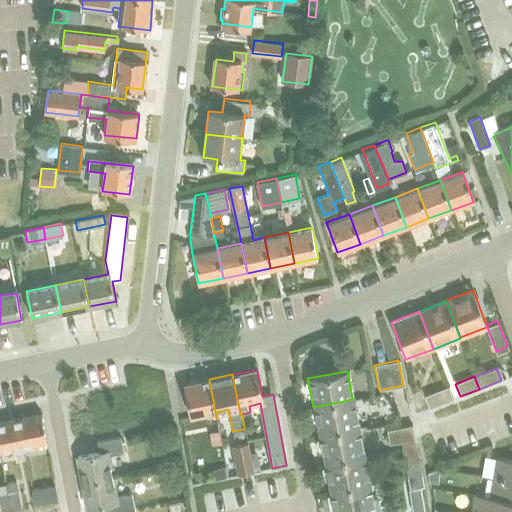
[(216,418),(209,379),(186,383),(192,415),(206,413),(208,420),(216,418)]
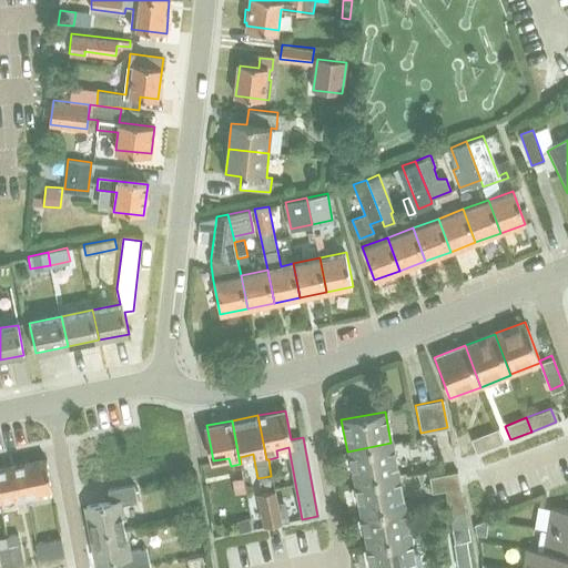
[(475,454),(500,444),(495,429),(469,439),(475,454)]
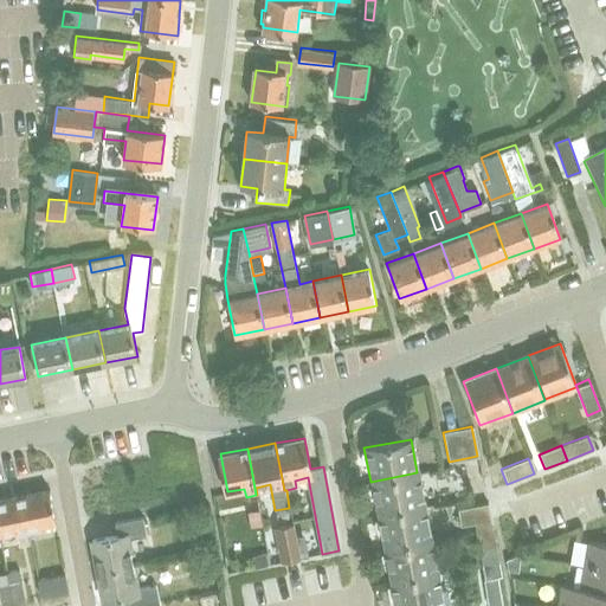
[(424,507),(417,472),(371,482),(376,515),(424,507)]
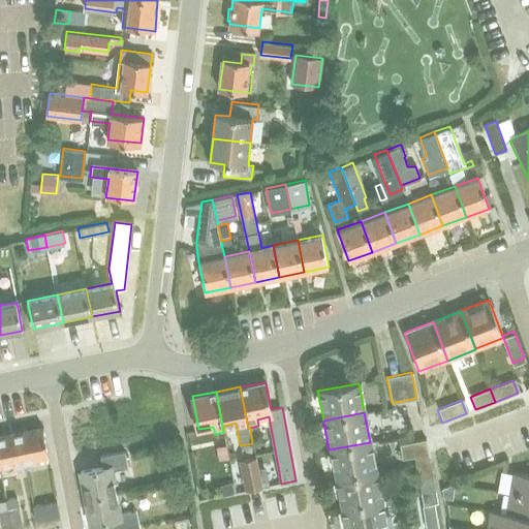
[(19,434),(26,468),(36,466),(35,462),(49,459),(42,430),(19,434)]
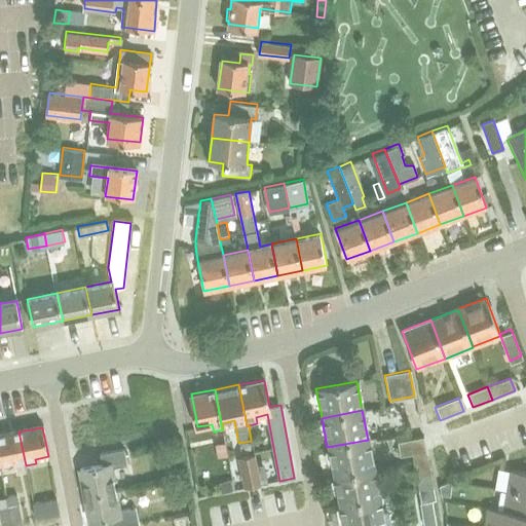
[(19,431),(0,436),(0,465),(12,463),(13,467),(26,465),(19,431)]
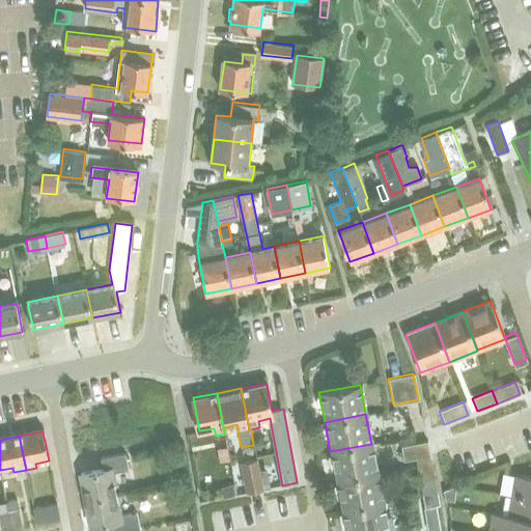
[(411,436),(399,438),(400,445),(413,443),(411,436)]
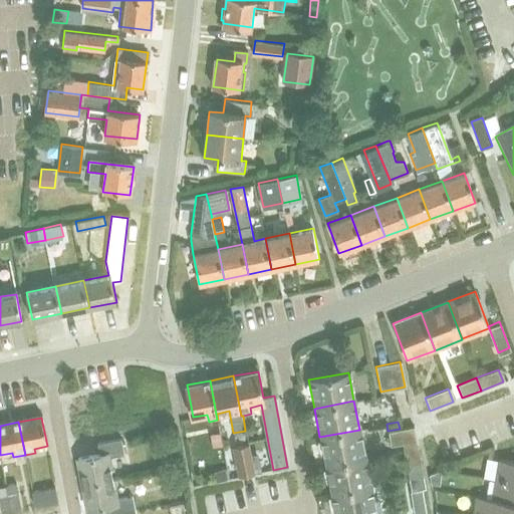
[(400,429),(388,431),(391,445),(402,443),(415,440),(413,427),(400,429)]
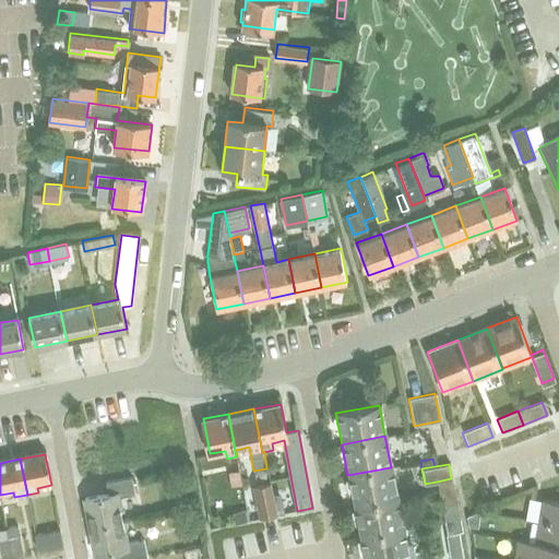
[(396,498),(391,467),(347,475),(354,507),(396,498)]
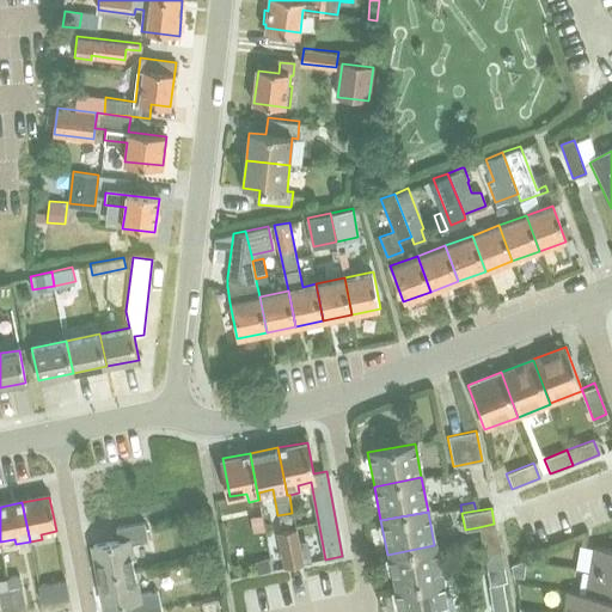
[(252,532),(264,530),(262,514),(250,516),(252,532)]
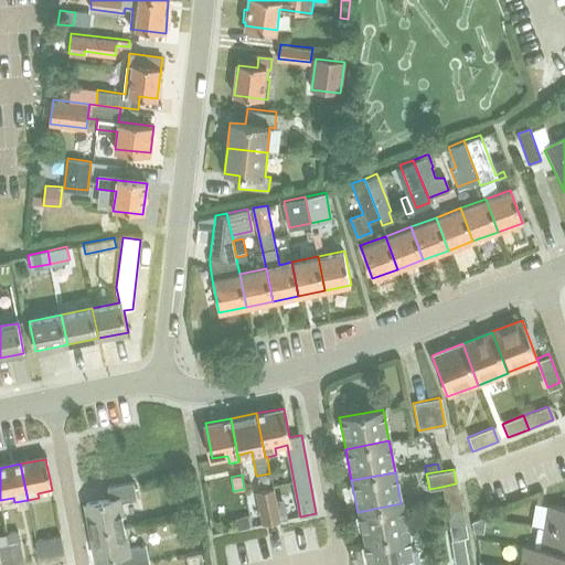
[(91,532),(123,525),(118,503),(135,500),(132,483),(107,488),(109,500),(86,504),(91,532)]
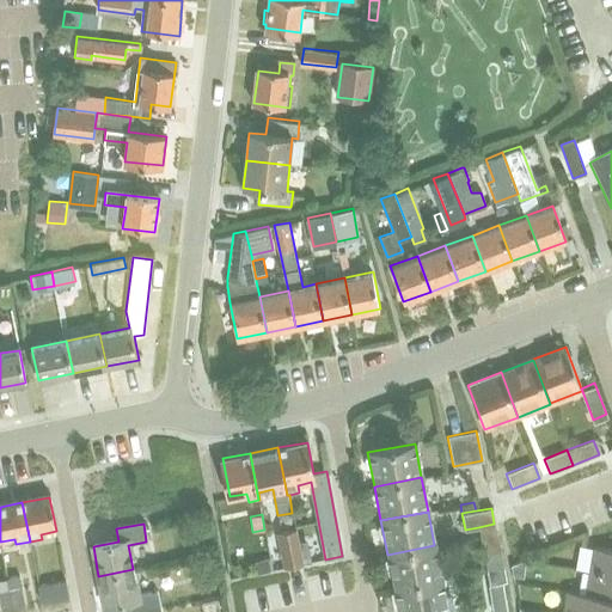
[(494,524),(478,527),(481,537),(496,534),(494,524)]
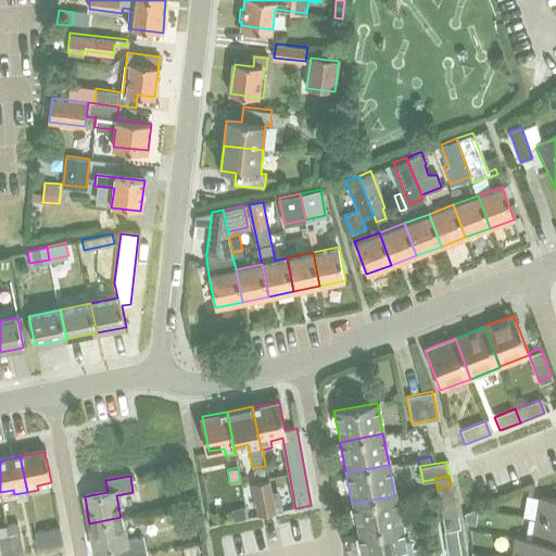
[(268,480),(254,483),(260,515),(275,512),(272,492),(268,480)]
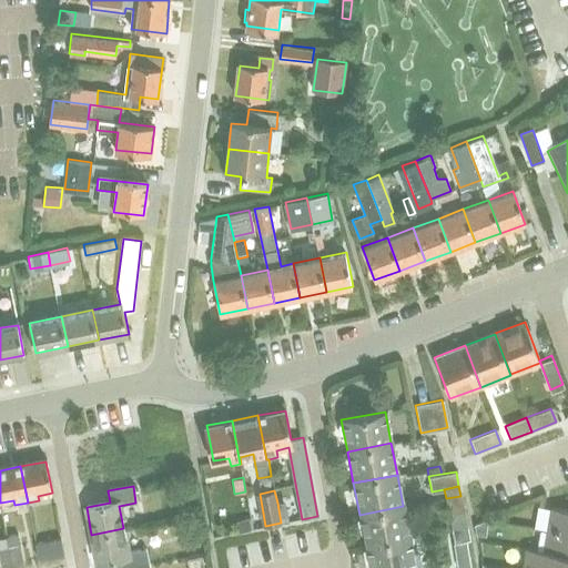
[(460,496),(446,498),(447,507),(462,504),(460,496)]
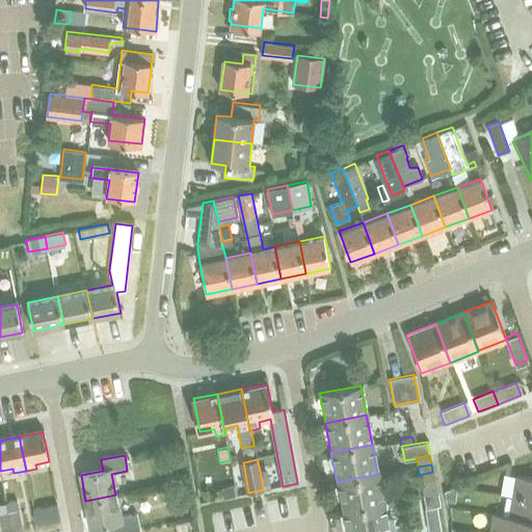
[(266,470),(260,471),(263,489),(269,488),(266,470)]
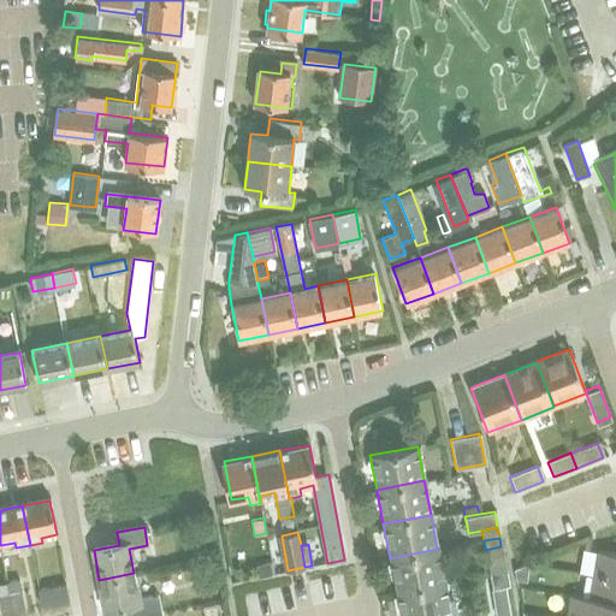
[(501,546),(485,550),(487,560),(503,556),(501,546)]
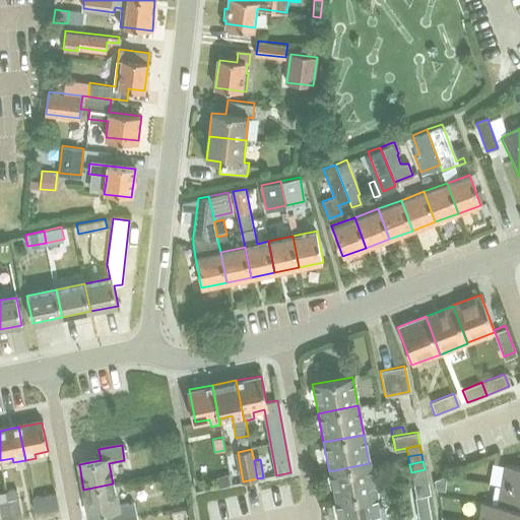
[(369,463),(329,471),(334,500),(375,492),(369,463)]
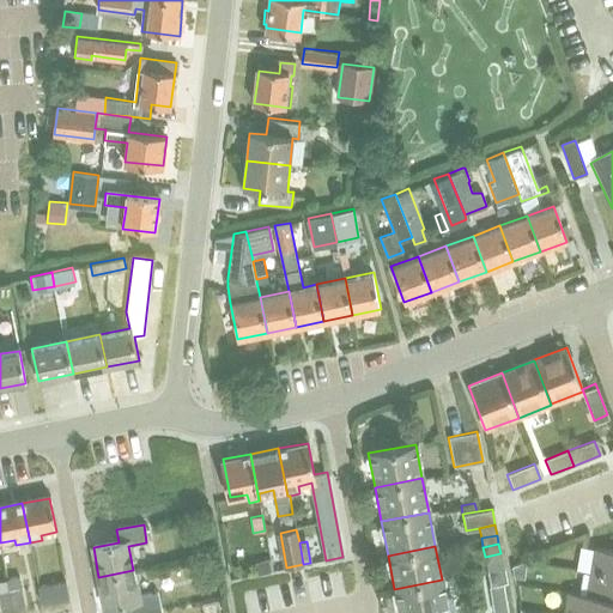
[(589,572),(612,575),(612,552),(593,548),(589,572)]
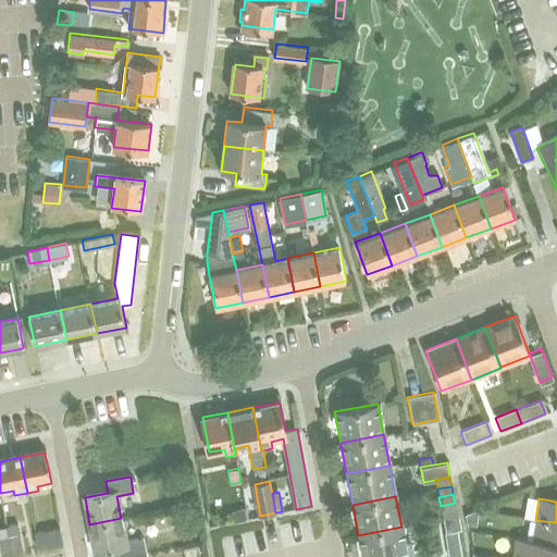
[(455,503),(441,506),(443,519),(457,516),(455,503)]
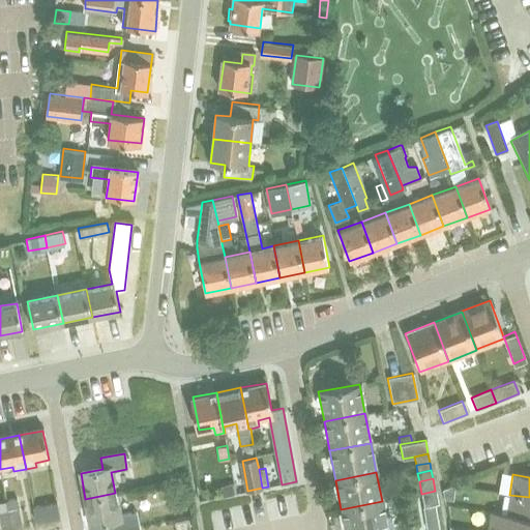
[(230,484),(219,487),(222,496),(232,494),(230,484)]
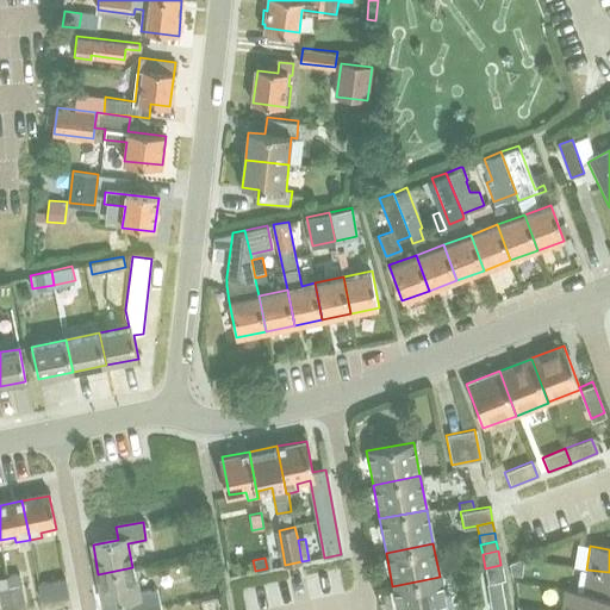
[(521,559),(509,562),(511,574),(522,576),(523,559),(521,559)]
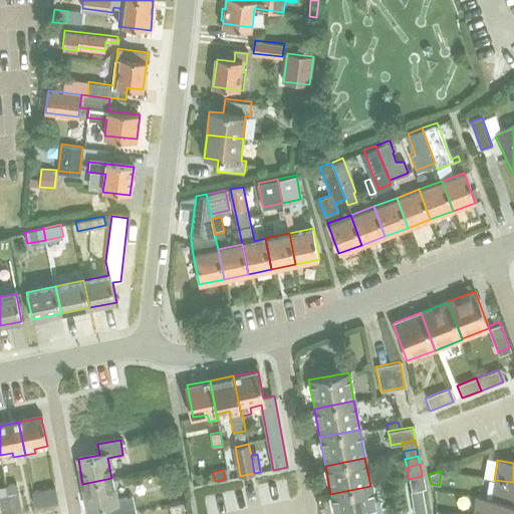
[(409,479),(411,491),(422,489),(425,488),(422,476),(409,479)]
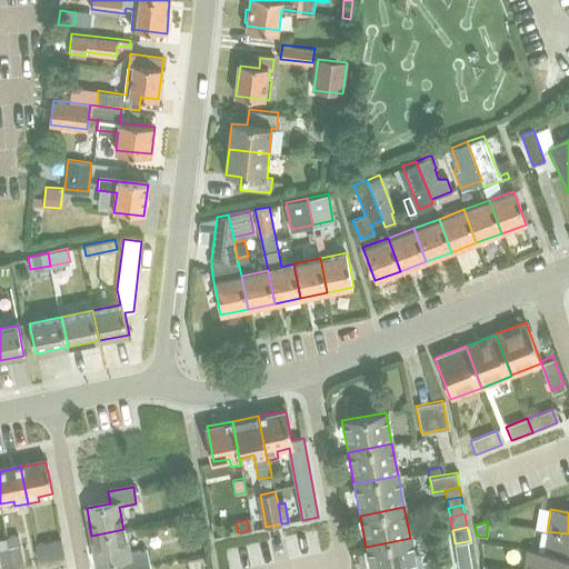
[(128,553),(123,529),(91,536),(97,565),(121,560),(122,568),(128,568),(147,566),(145,550),(128,553)]
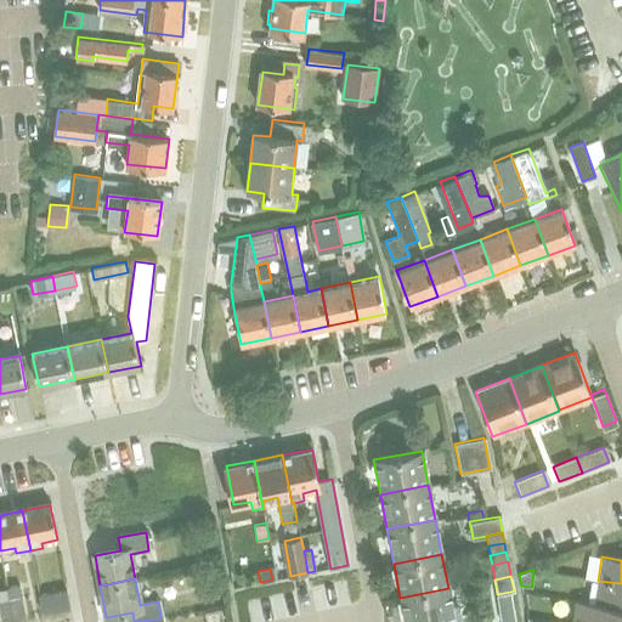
[(621,583),(598,581),(594,604),(621,609),(621,583)]
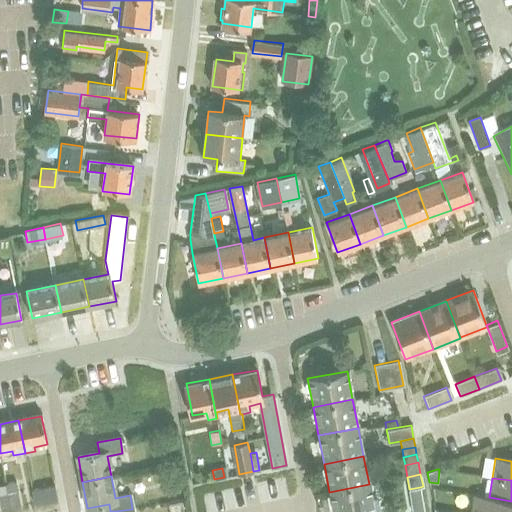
[(0,503),(1,510),(21,506),(16,480),(6,482),(6,484),(8,492),(0,493),(0,503)]
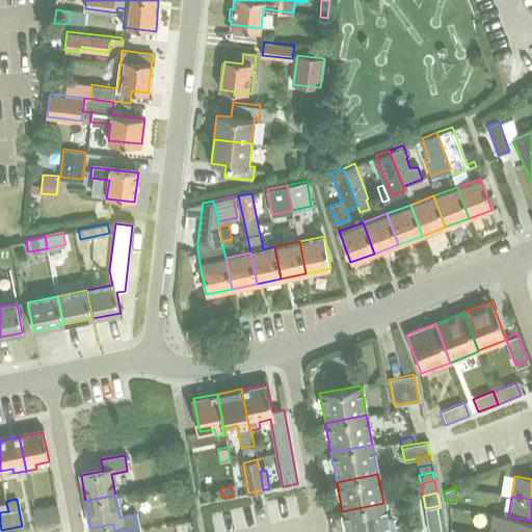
[(35,523),(59,519),(56,503),(32,508),(35,523)]
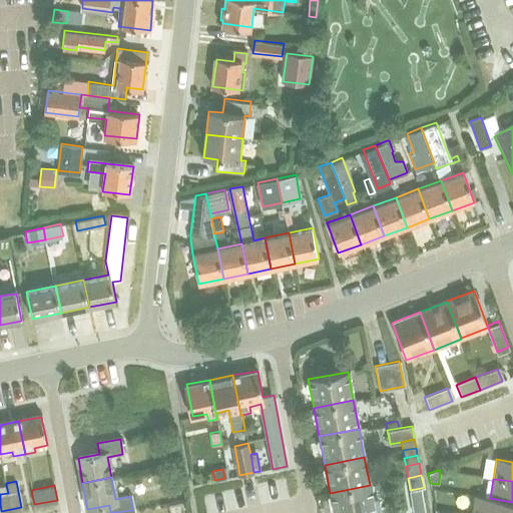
[(375,512),(370,485),(330,493),(334,512),(375,512)]
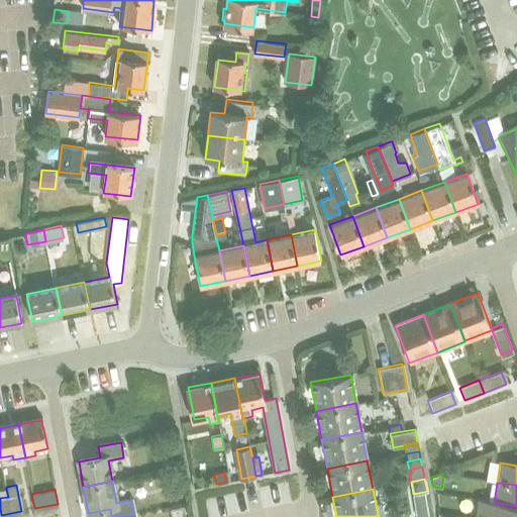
[(413,494),(412,494),(415,516),(428,516),(424,492),(413,494)]
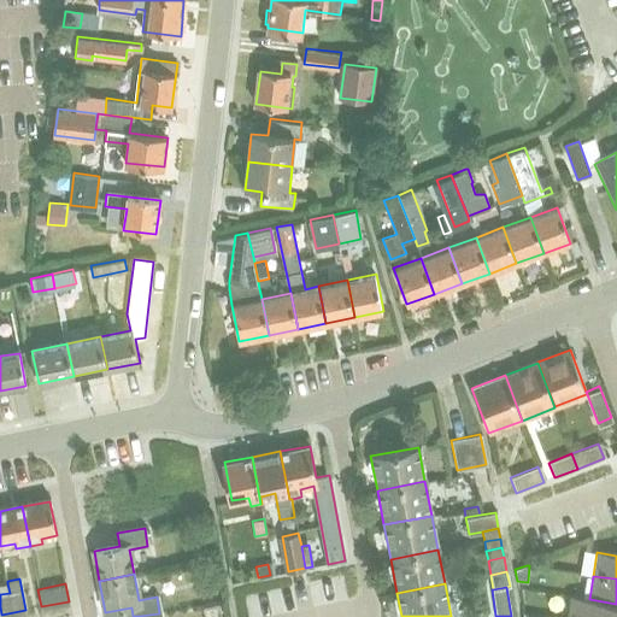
[(570,595),(566,616),(616,616),(616,613),(616,604),(589,599),(570,595)]
